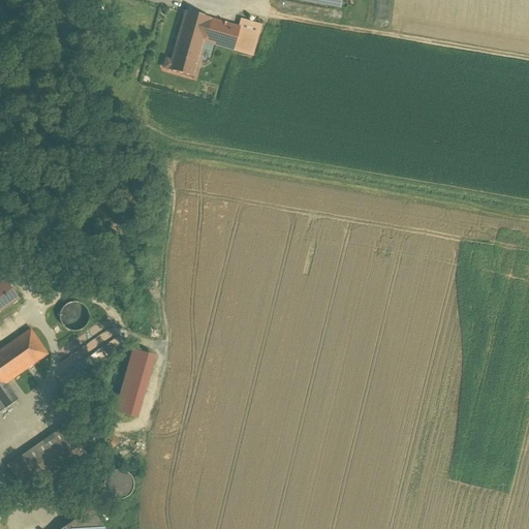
[(211,19),(185,11),(178,35),(204,42),(211,20),(211,19)]
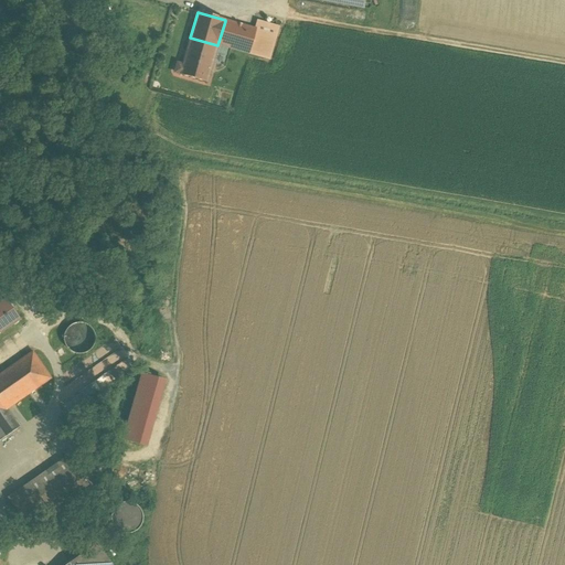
[(255,29),(225,21),(217,45),(225,48),(249,54),(256,29),(255,29)]
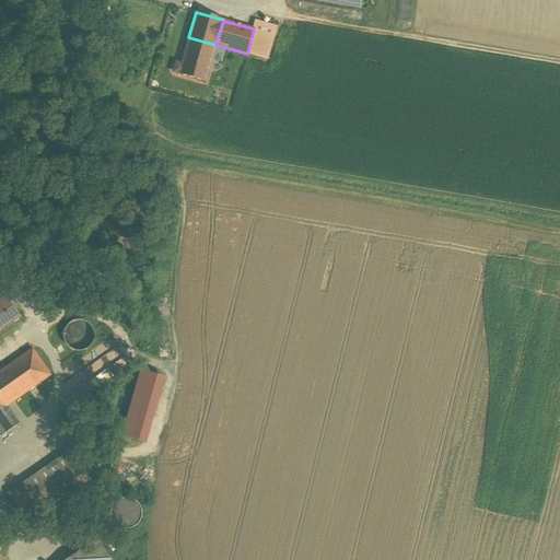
[(276,27),(255,21),(253,28),(254,28),(247,54),(267,59),(276,27)]
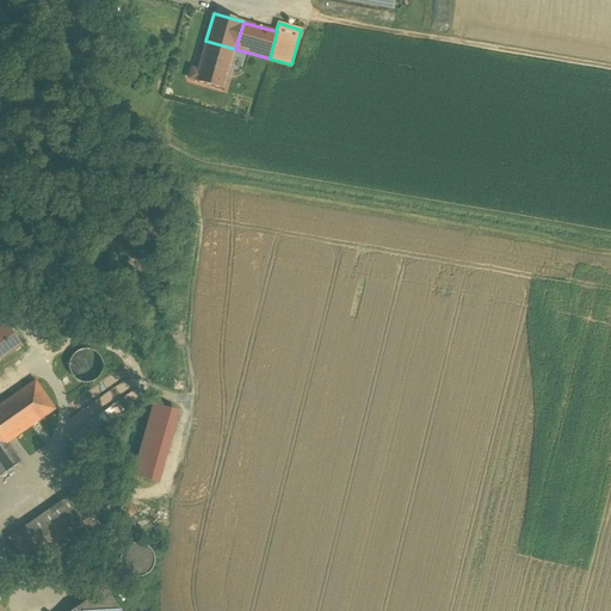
[(235,49),(205,41),(197,71),(193,69),(191,71),(190,78),(190,80),(195,80),(195,81),(224,90),(233,57),(241,60),(244,51),(235,49)]
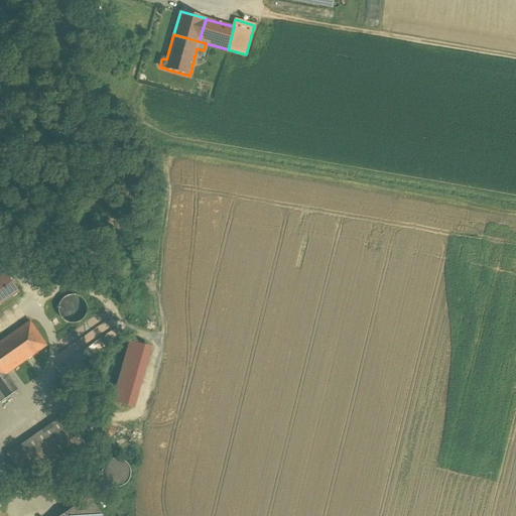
[(4,273),(0,276),(0,303),(17,292),(4,273)]
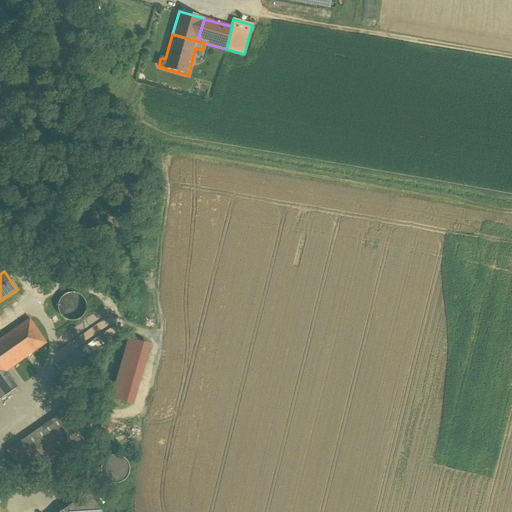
[(76,293),(74,293),(71,292),(69,293),(67,293),(65,294),(64,295),(62,296),(61,298),(59,300),(59,301),(58,303),(58,305),(57,307),(58,309),(58,311),(59,313),(60,314),(61,316),(63,318),(65,319),(67,321),(70,321),(72,321),(74,321),(76,320),(78,320),(80,319),(81,317),(82,317),(83,316),(84,314),(85,312),(86,311),(86,309),(86,307),(86,305),(86,303),(85,301),(84,299),(82,297),(80,295),(78,294),(76,293)]
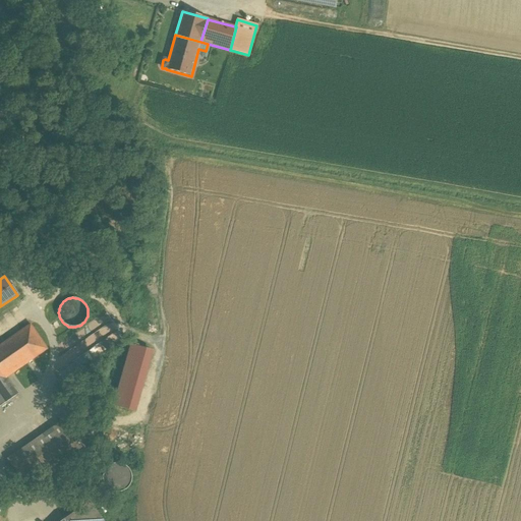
[(97,341),(114,334),(110,325),(93,333),(97,341)]
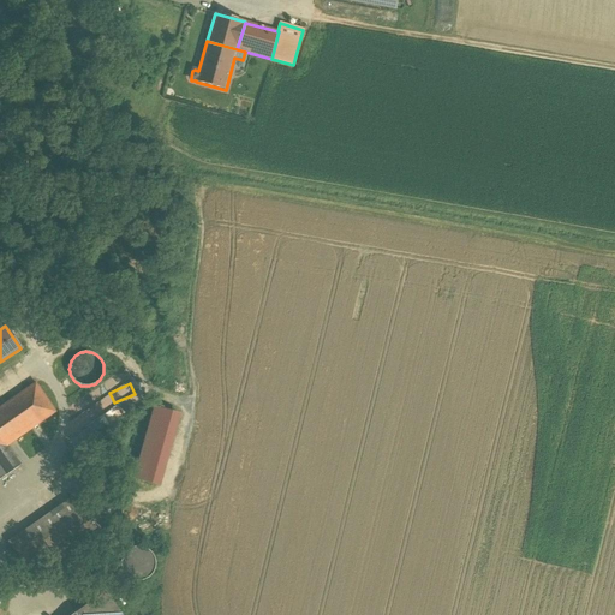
[(35,384),(0,408),(0,449),(7,446),(54,412),(35,384)]
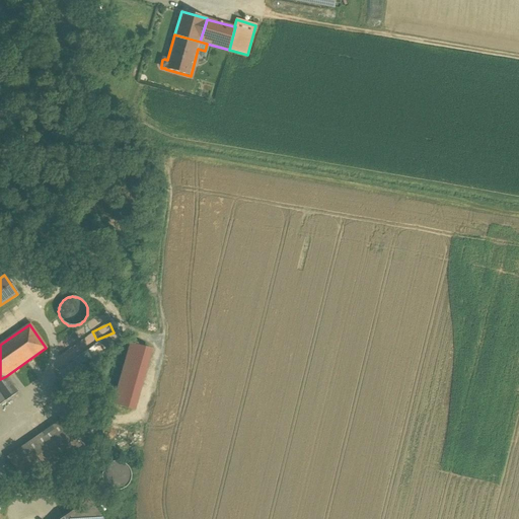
[(78,362),(100,348),(92,335),(64,351),(69,359),(74,356),(78,362)]
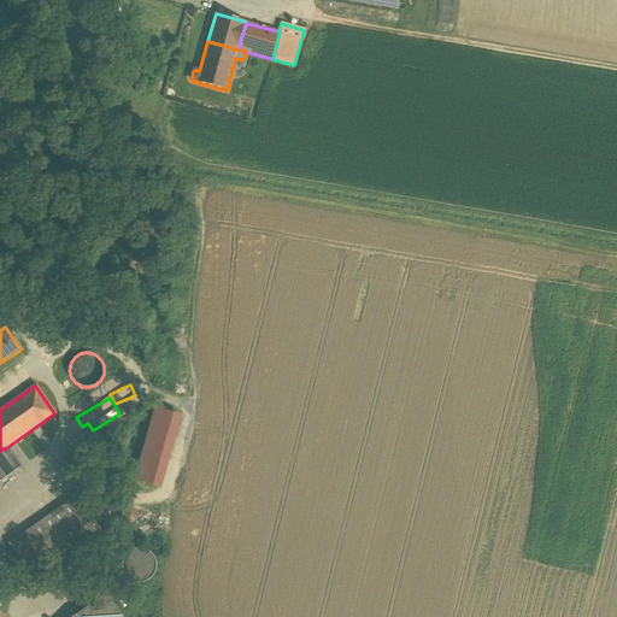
[(136,480),(164,487),(183,413),(156,406),(136,480)]
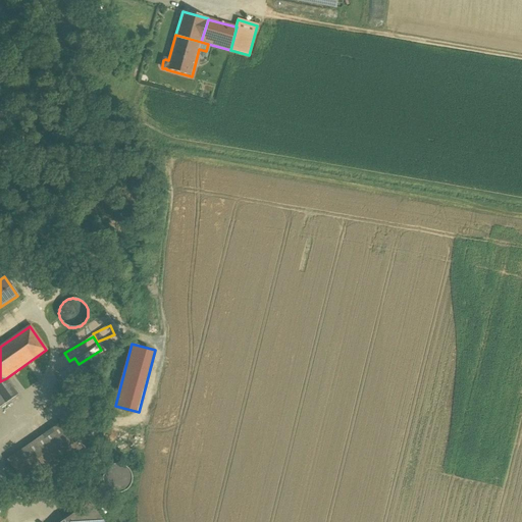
[(0,381),(0,407),(18,395),(6,378),(0,381)]
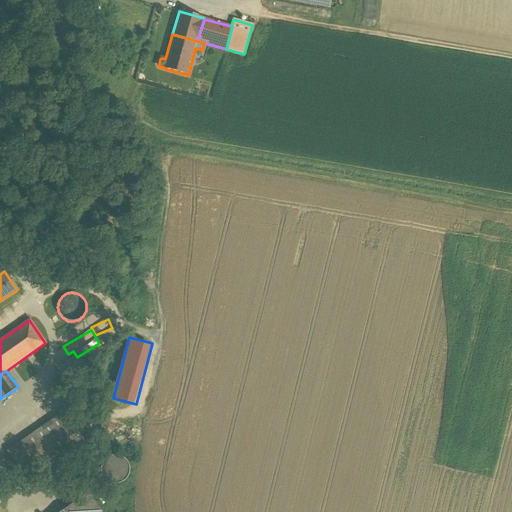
[(66,411),(8,451),(26,476),(83,436),(66,411)]
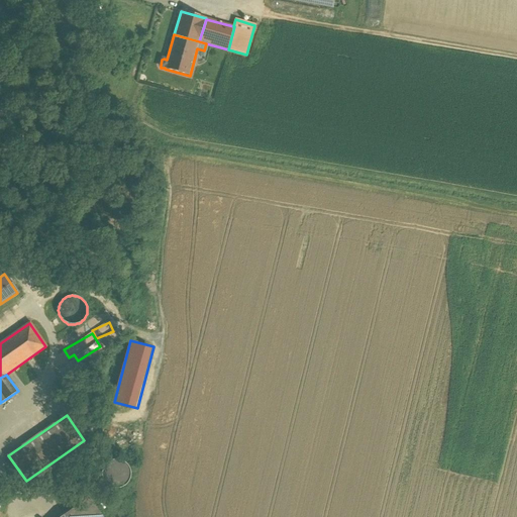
[(115,459),(113,460),(111,460),(109,461),(107,462),(106,463),(105,464),(103,467),(103,469),(102,471),(102,472),(101,473),(101,475),(102,477),(102,479),(103,481),(104,483),(105,485),(107,486),(109,487),(110,488),(112,489),(114,489),(116,489),(119,489),(121,488),(123,487),(124,487),(125,485),(127,484),(128,482),(129,479),(130,478),(130,476),(130,474),(130,472),(130,471),(129,470),(129,468),(128,467),(127,464),(125,463),(123,461),(122,461),(120,460),(117,459),(115,459)]
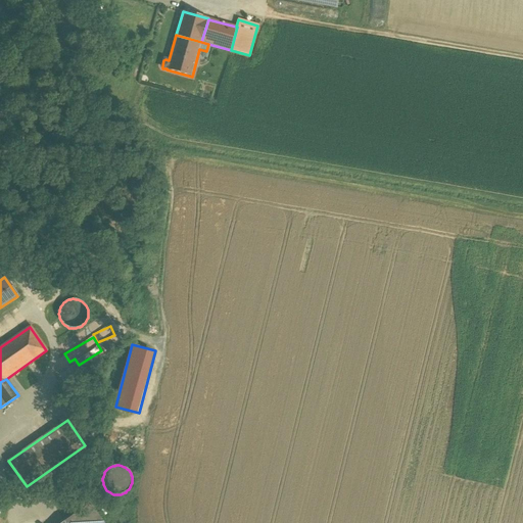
[(102,522),(89,505),(62,522),(102,522)]
